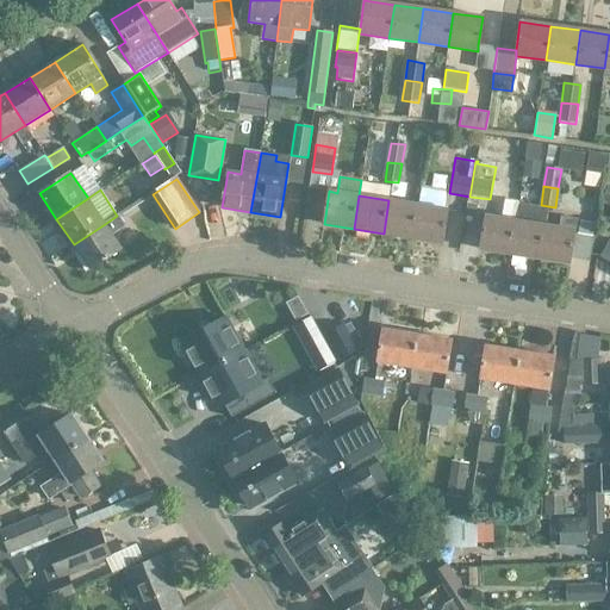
[(384,234),(412,238),(418,205),(388,200),(384,234)]
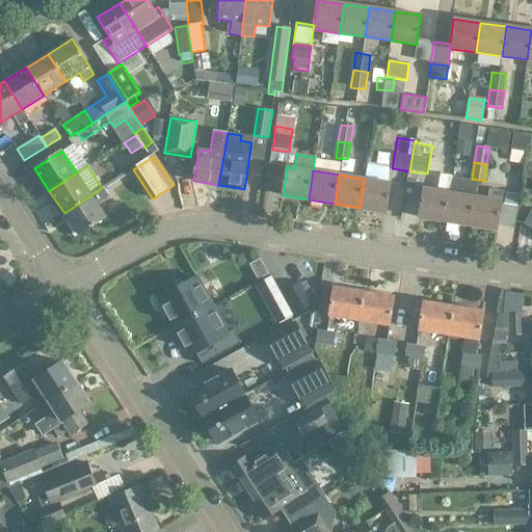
[(365,179),(360,208),(387,212),(391,183),(365,179)]
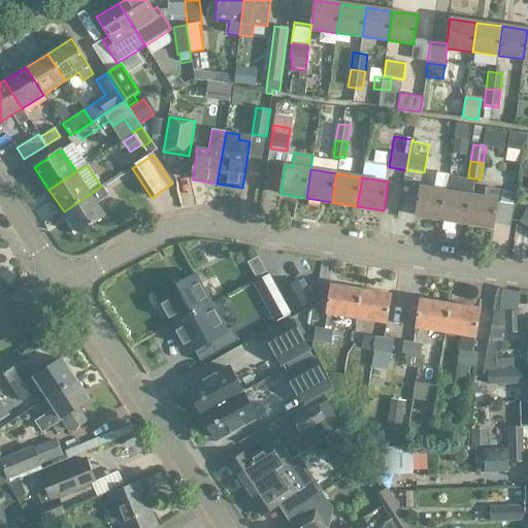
[(479,196),(471,195),(467,224),(493,228),(499,189),(480,186),(479,196)]
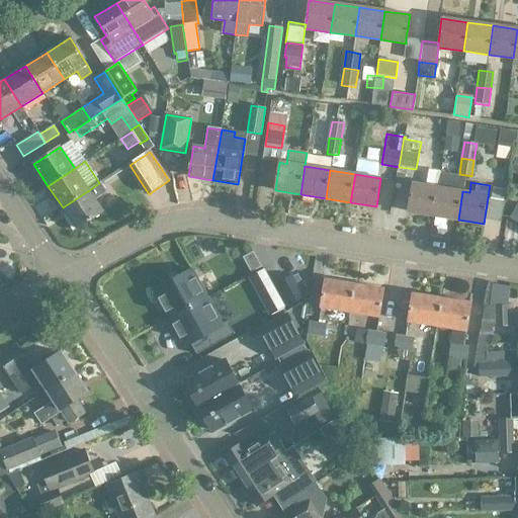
[(99,183),(89,190),(63,207),(77,230),(104,212),(95,199),(105,192),(99,183)]
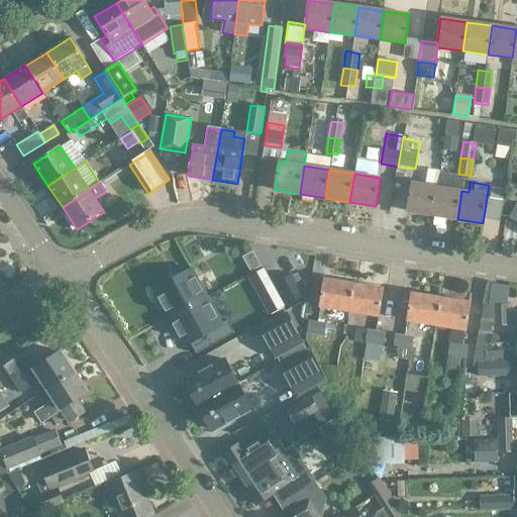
[(432,215),(437,187),(412,183),(407,211),(432,215)]
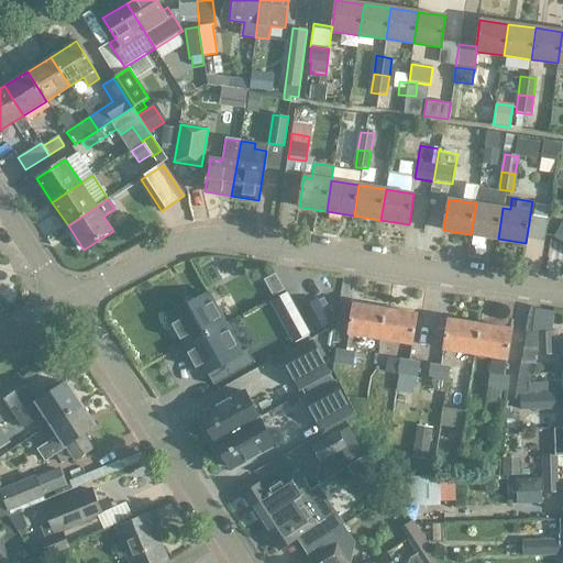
[(471,234),(498,239),(503,208),(476,203),(471,234)]
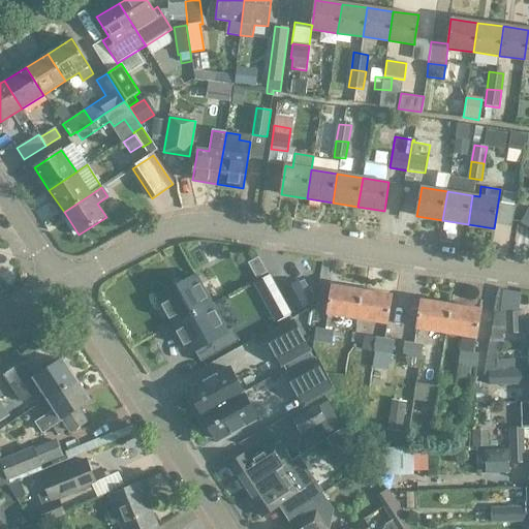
[(195,276),(159,296),(175,323),(212,304),(195,276)]
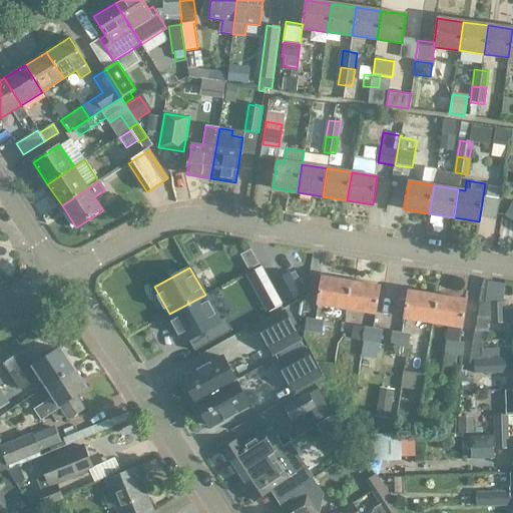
[(288,274),(272,282),(285,305),(301,296),(288,274)]
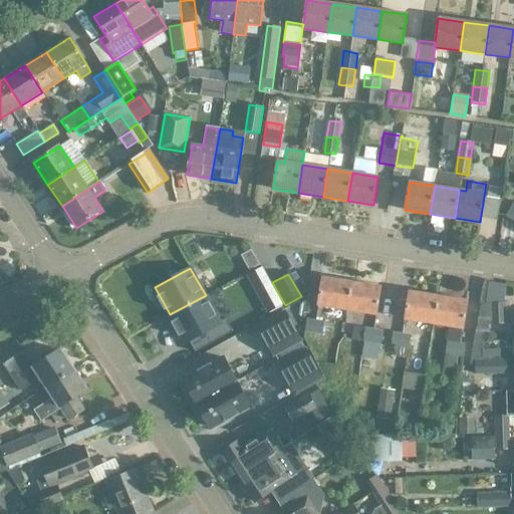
[(347,309),(351,283),(322,278),(318,305),(347,309)]
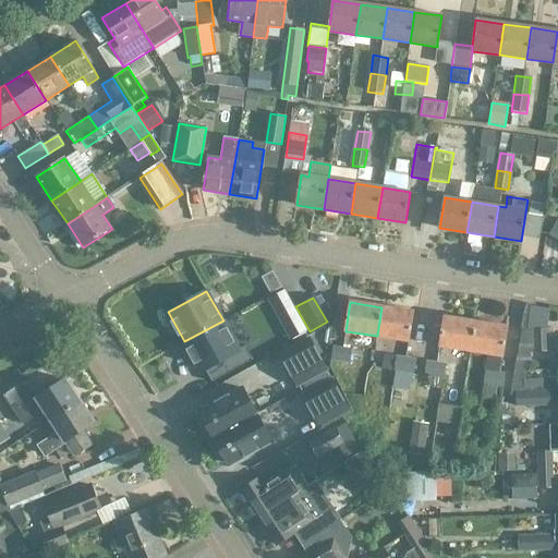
[(413,312),(381,307),(377,336),(408,341),(413,312)]
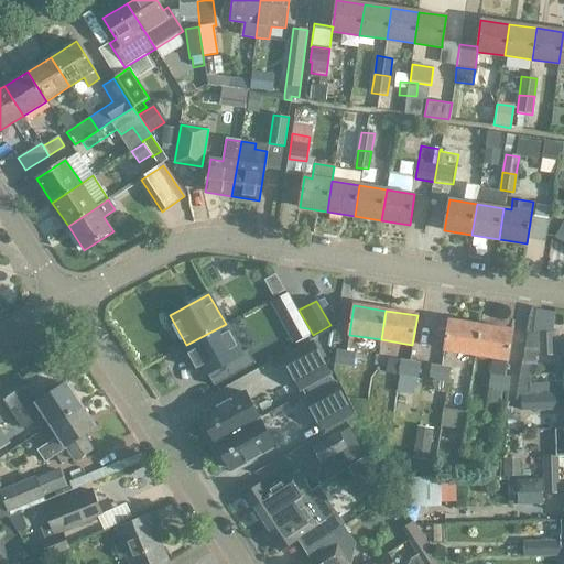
[(444,349),(476,355),(480,325),(448,321),(444,349)]
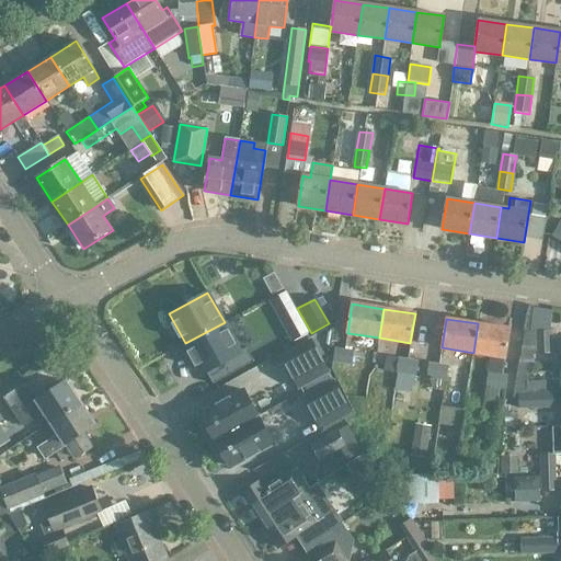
[(293,344),(308,335),(300,321),(285,330),(293,344)]
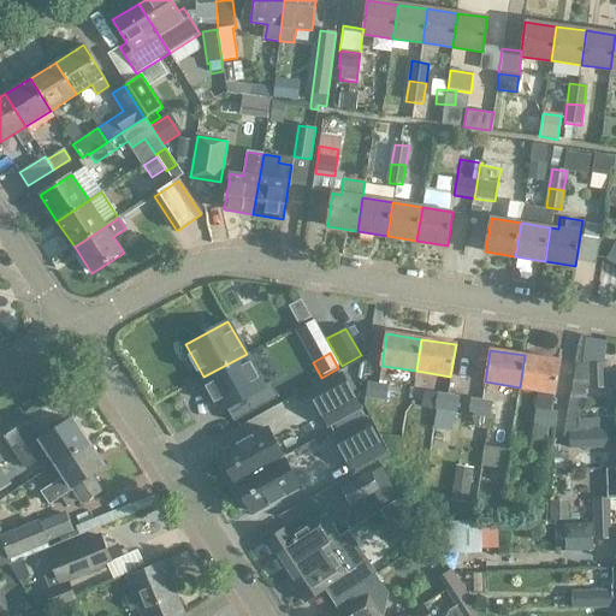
[(247,354),(203,377),(221,410),(265,388),(247,354)]
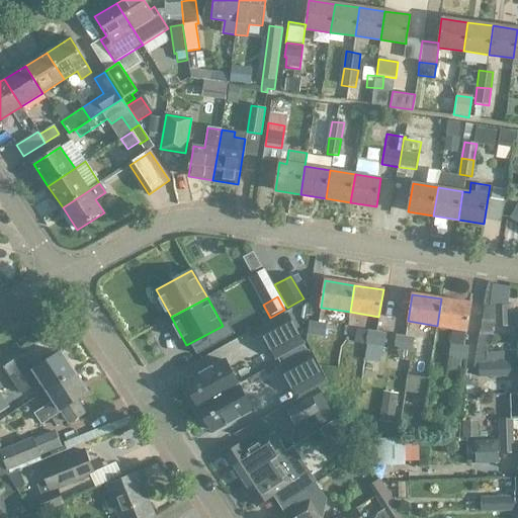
[(470,304),(441,298),(437,326),(466,330),(470,304)]
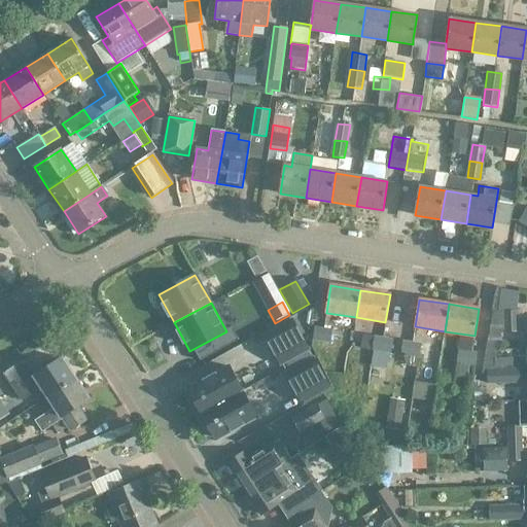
[(519,312),(506,312),(506,332),(519,332),(519,312)]
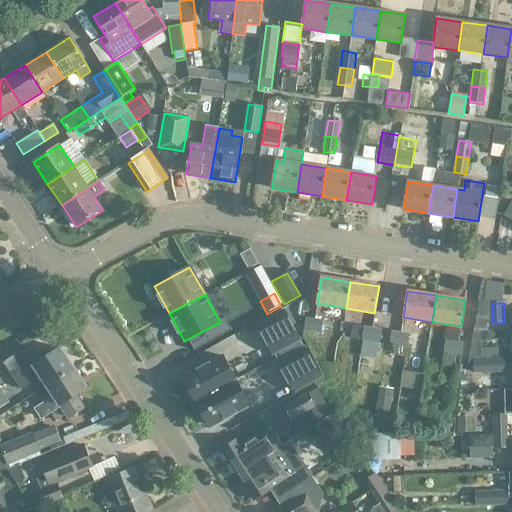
[(286,344),(269,317),(268,321),(245,331),(259,355),(286,344)]
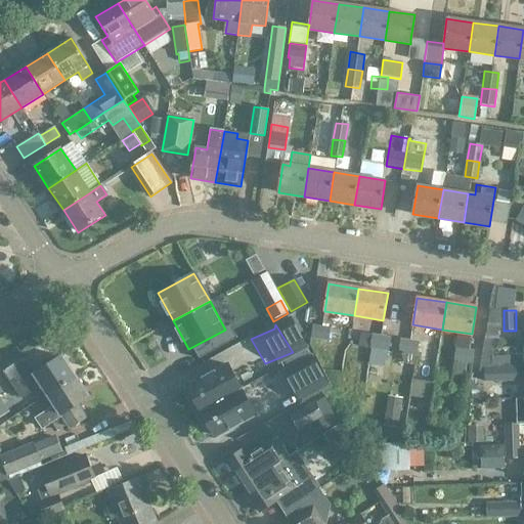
[(309,339),(319,341),(321,326),(311,325),(309,339)]
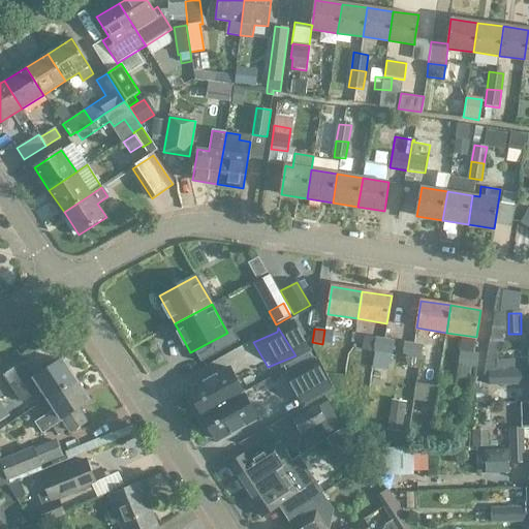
[(335,332),(324,330),(322,344),(333,345),(335,332)]
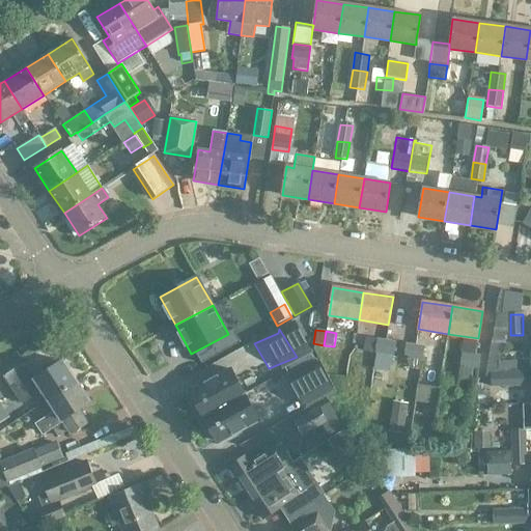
[(387,340),(378,339),(374,353),(385,355),(387,340)]
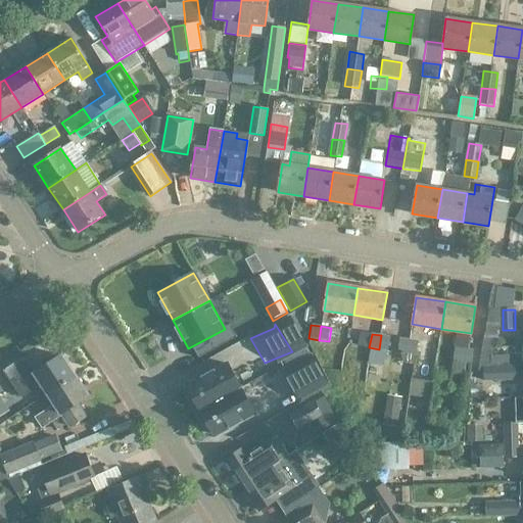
[(390,337),(381,335),(379,349),(388,350),(390,337)]
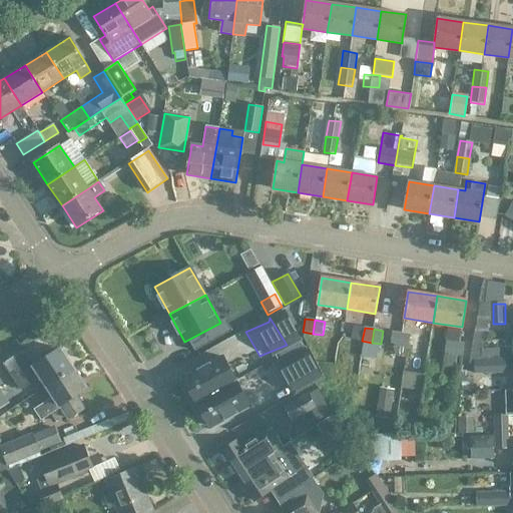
[(390,346),(399,347),(402,334),(392,332),(390,346)]
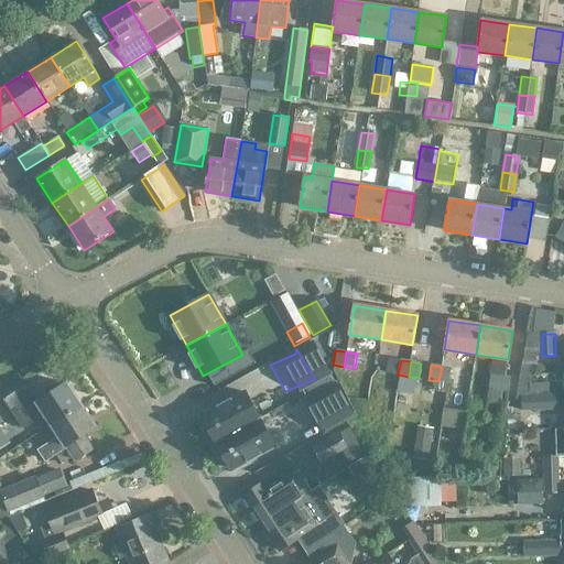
[(452,369),(442,367),(438,381),(449,383),(452,369)]
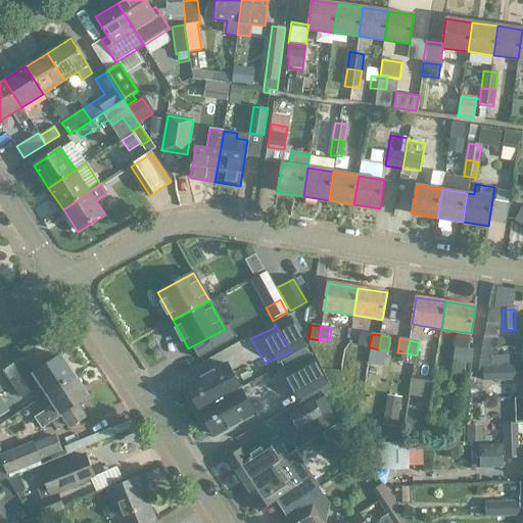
[(454,361),(463,362),(465,349),(456,347),(454,361)]
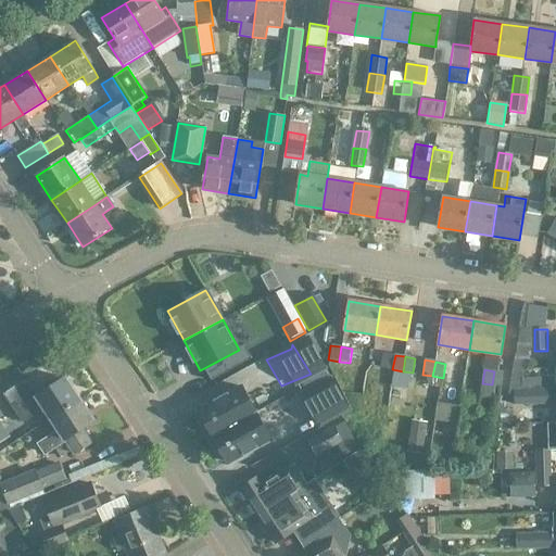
[(504,373),(494,371),(492,384),(503,386),(504,373)]
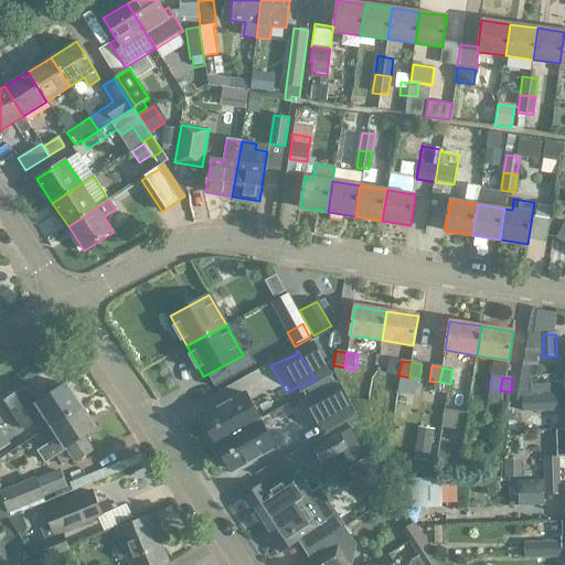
[(43,416),(50,426),(81,406),(66,384),(39,402),(27,385),(2,401),(22,430),(43,416)]
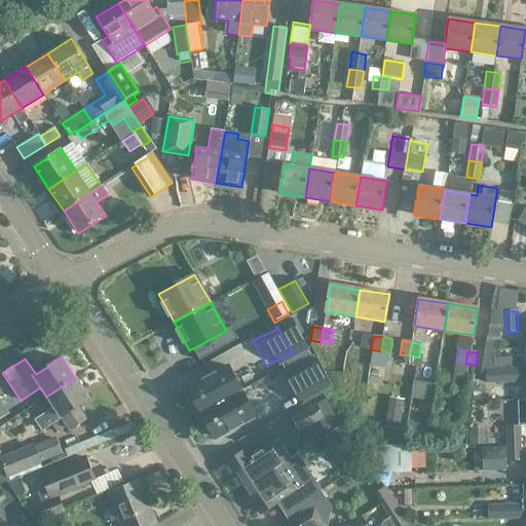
[(486,383),(503,383),(503,368),(485,368),(486,383)]
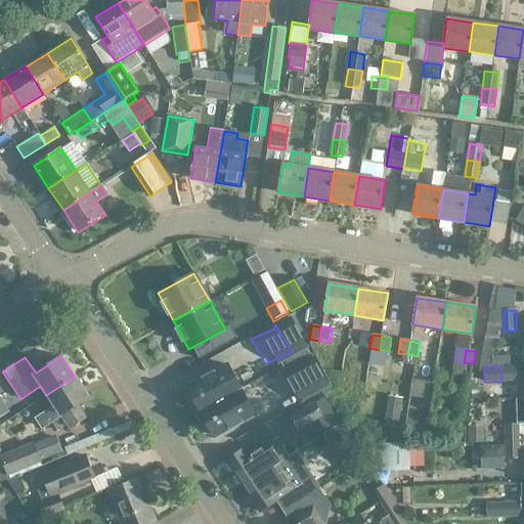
[(520,366),(501,366),(501,382),(520,382),(520,366)]
